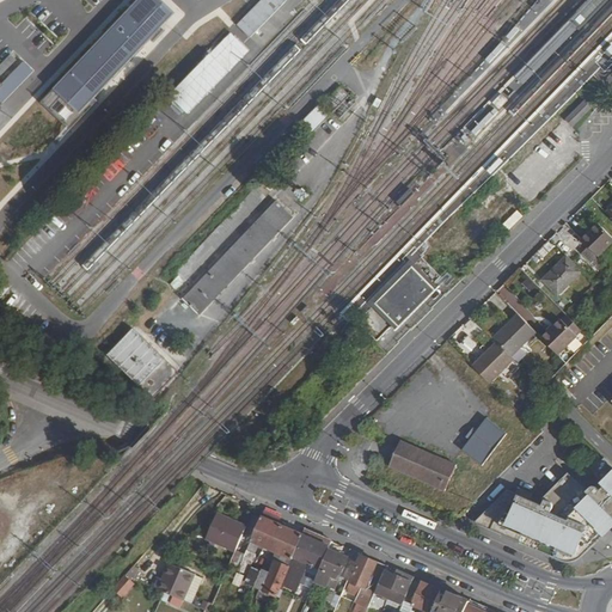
[(178,13),(164,0),(140,0),(46,102),(72,127),(178,13)]
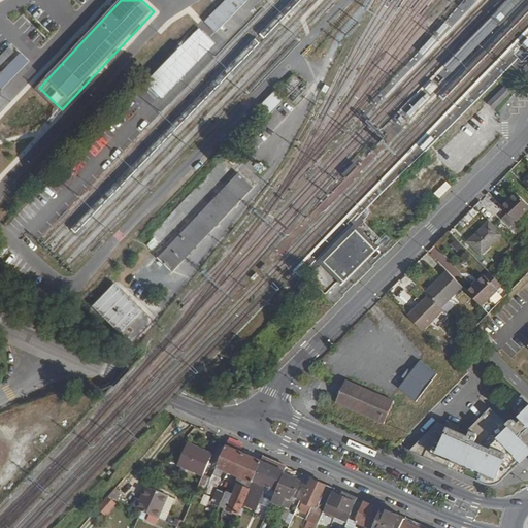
[(216,32),(244,0),(222,0),(203,21),(216,32)]
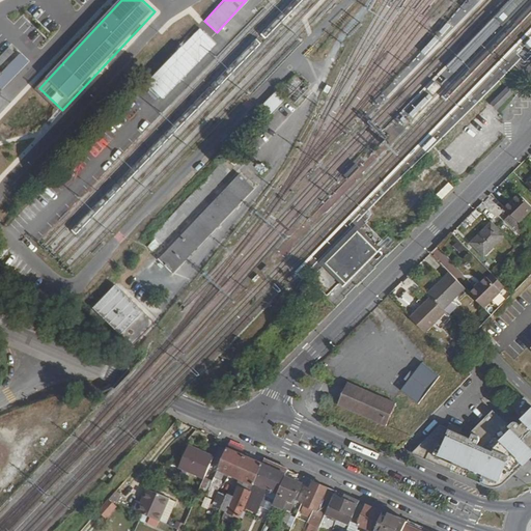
[(143,84),(161,101),(215,44),(197,27),(143,84)]
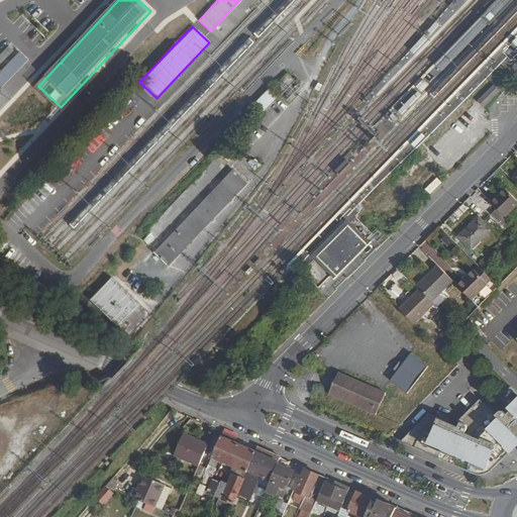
[(8,45),(0,53),(0,64),(14,52),(8,45)]
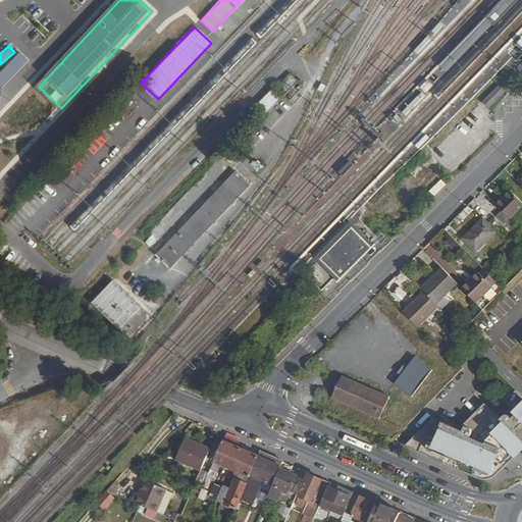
[(469,101),(484,86),(480,81),(465,96),(469,101)]
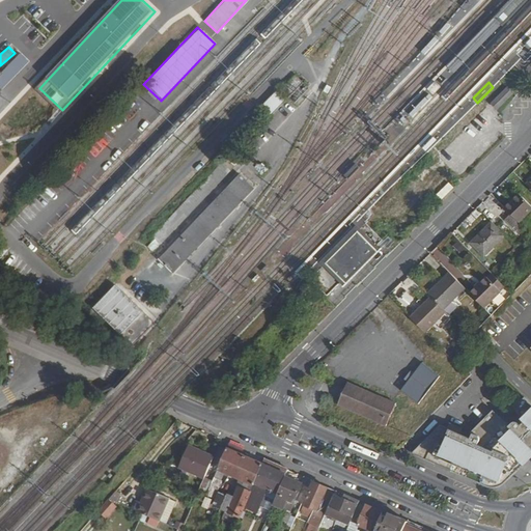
[(504,86),(492,104),(499,109),(511,91),(504,86)]
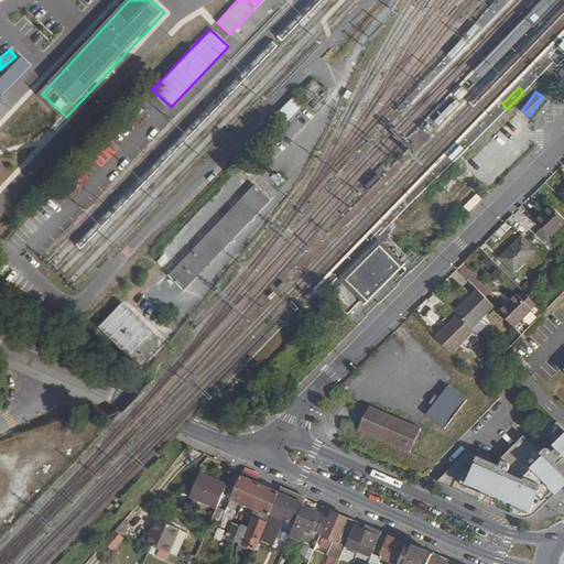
[(286,122),(301,107),(292,98),(277,112),(286,122)]
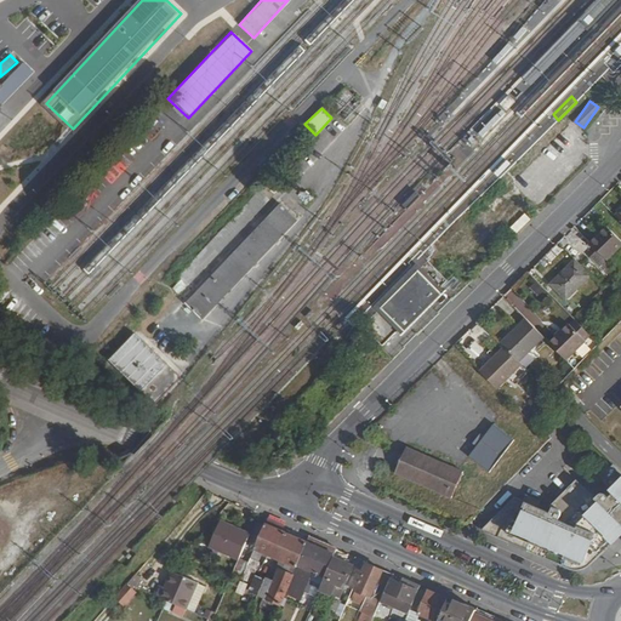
[(256,191),(248,205),(260,212),(268,198),(256,191)]
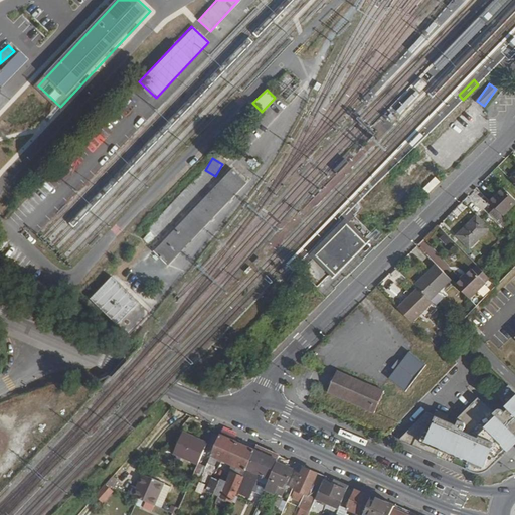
[(168,267),(246,184),(230,169),(152,251),(168,267)]
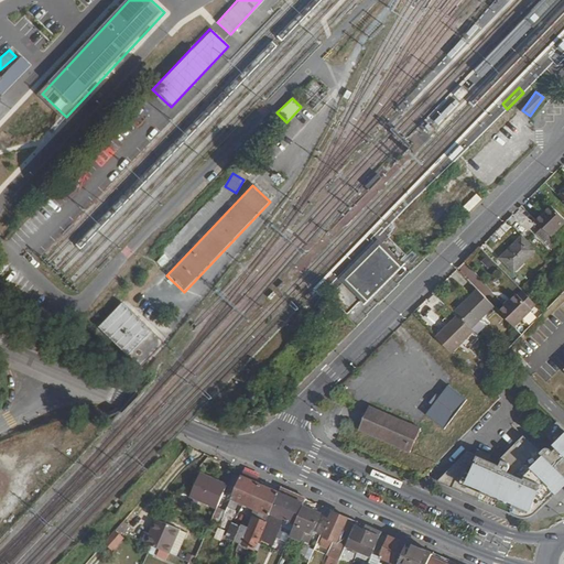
[(553,236),(563,224),(563,216),(552,205),(538,220),(544,228),(553,236)]
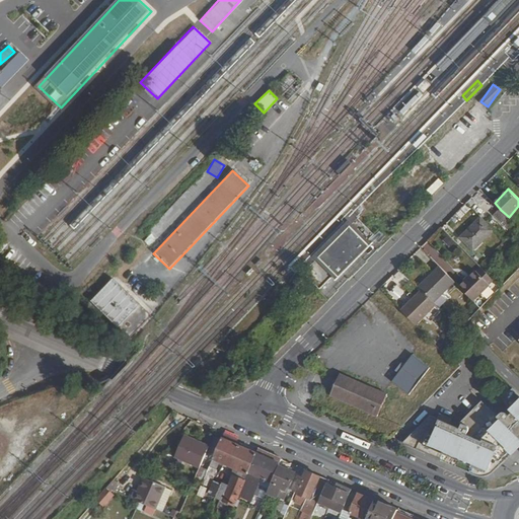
[(509,217),(501,210),(496,215),(510,229),(515,223),(509,217)]
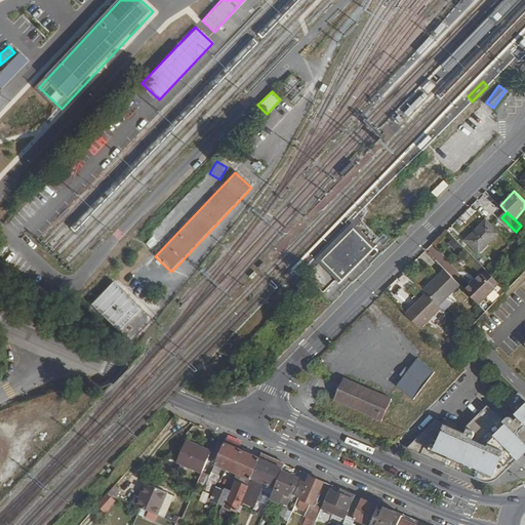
[(481,253),(500,233),(486,219),(467,240),(481,253)]
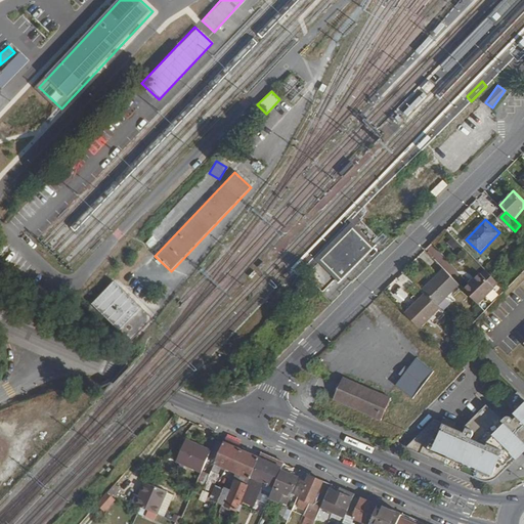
[(322,292),(339,276),(322,261),(307,276),(322,292)]
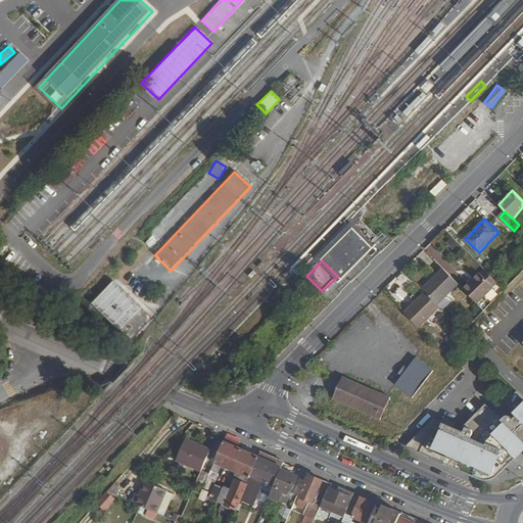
[(461,285),(477,300),(498,281),(482,265),(461,285)]
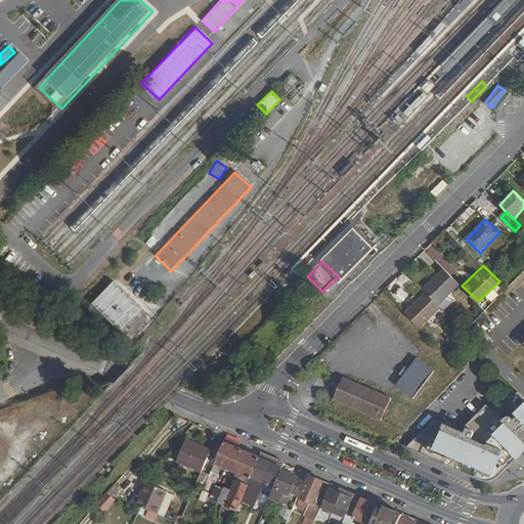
[(444,268),(423,289),(426,292),(439,305),(461,285),(444,268)]
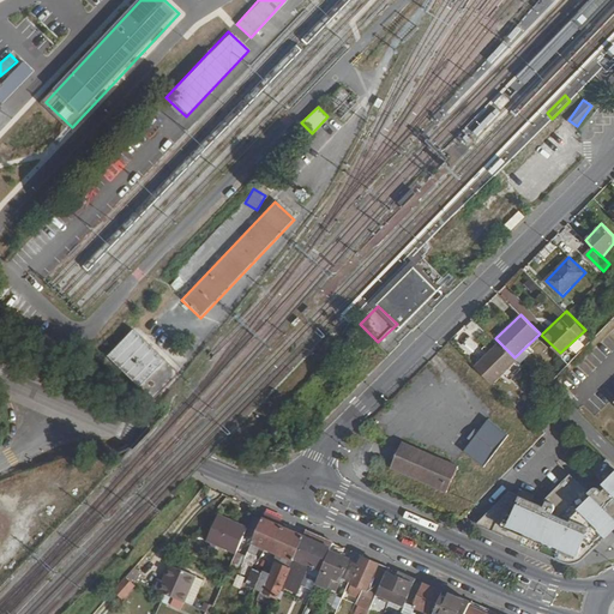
[(130,330),(103,356),(149,402),(176,374),(130,330)]
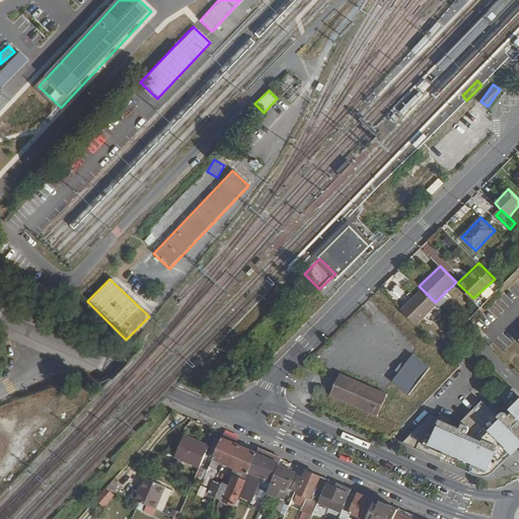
[(435,302),(422,289),(401,309),(417,324),(437,304),(435,302)]
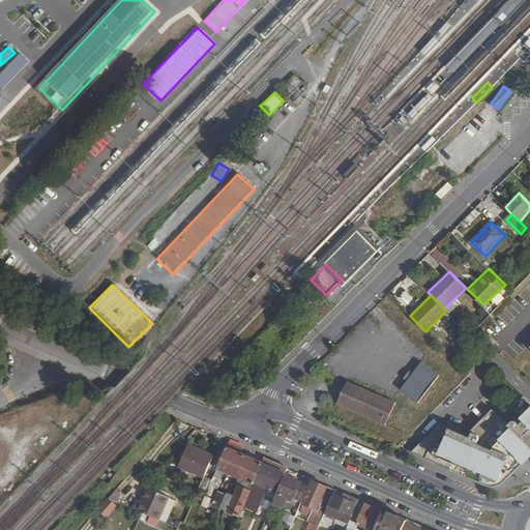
[(439,381),(420,366),(398,395),(416,410),(439,381)]
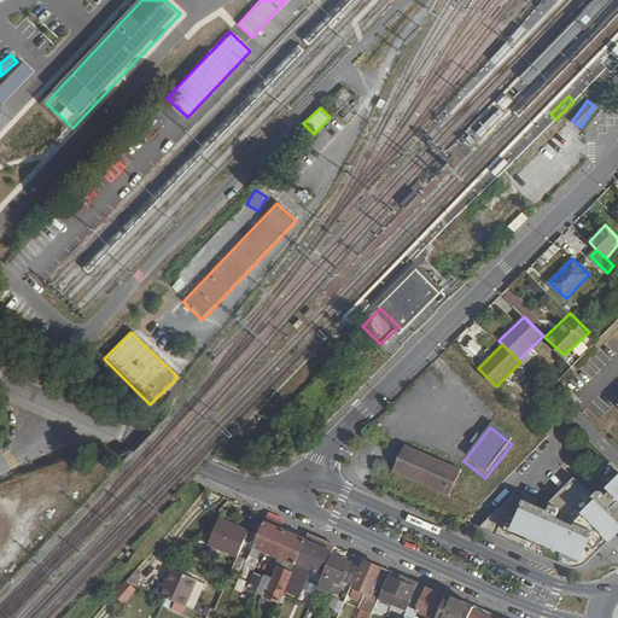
[(465,468),(406,444),(395,472),(453,496),(465,468)]
